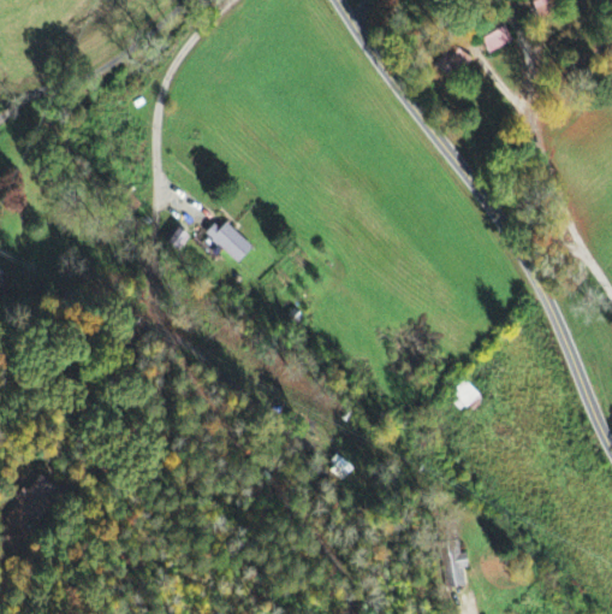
[(514,39),(501,18),(475,34),(488,54),(514,39)]
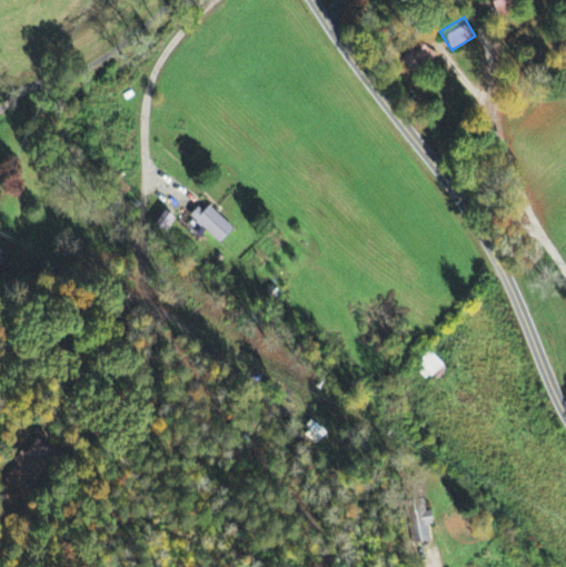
[(419,77),(435,53),(414,38),(397,60),(419,77)]
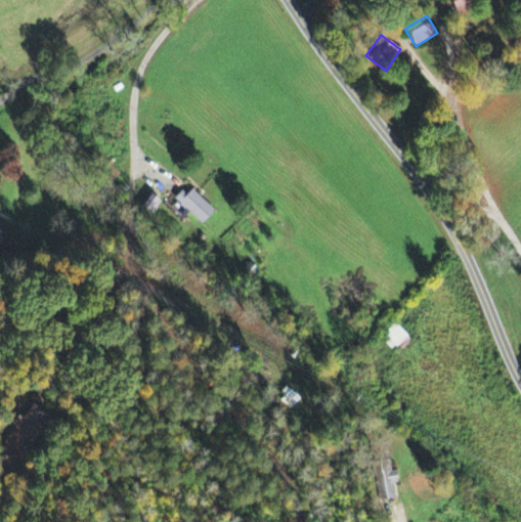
[(177,200),(202,223),(215,210),(189,186),(177,200)]
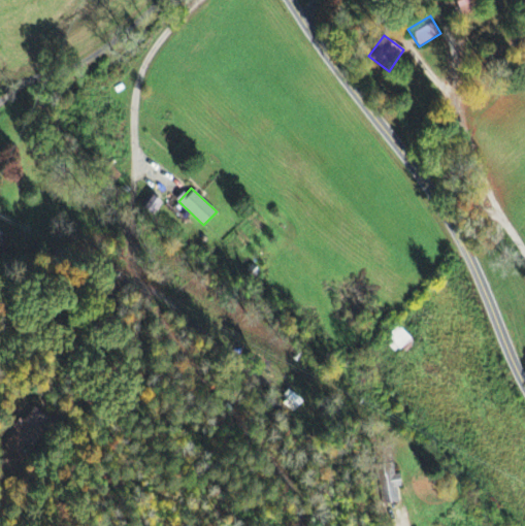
[(159,215),(164,201),(150,194),(143,207),(159,215)]
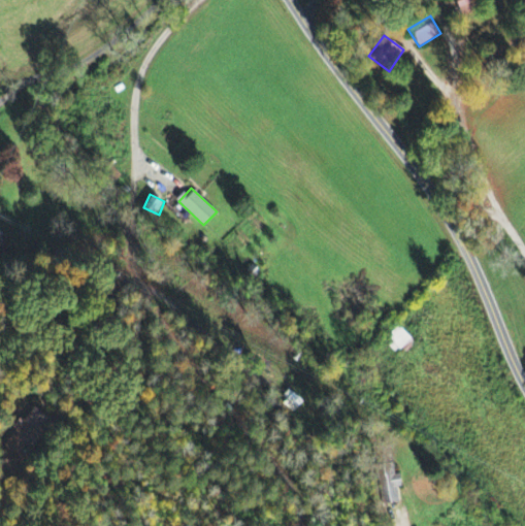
[(400,355),(414,340),(398,326),(385,340),(400,355)]
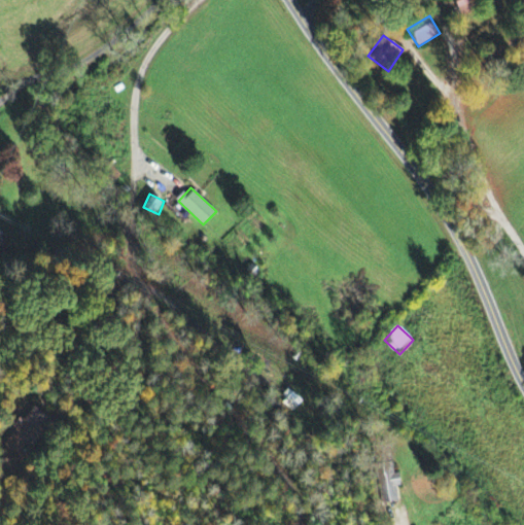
[(399,500),(399,486),(402,486),(402,471),(395,471),(394,462),(385,463),(386,500),(399,500)]
